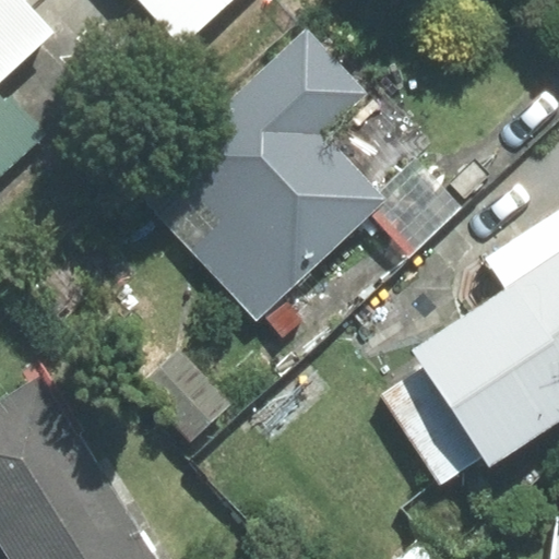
[(0,0),(0,182),(49,139),(0,84),(0,80),(57,30),(28,0),(0,0)]
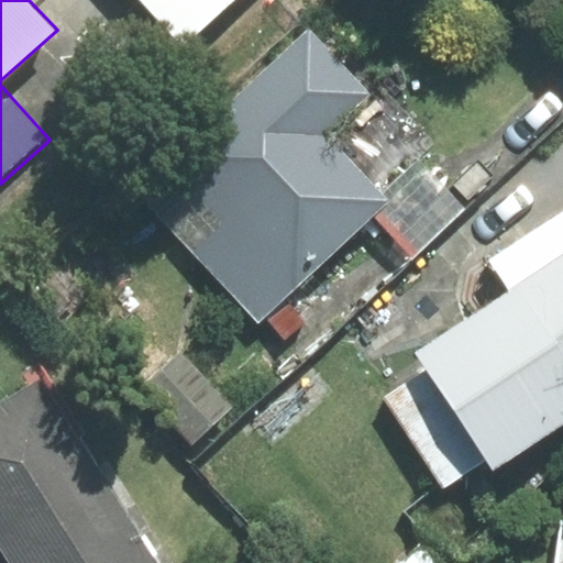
[(247,0),(147,0),(194,50),(247,0)]
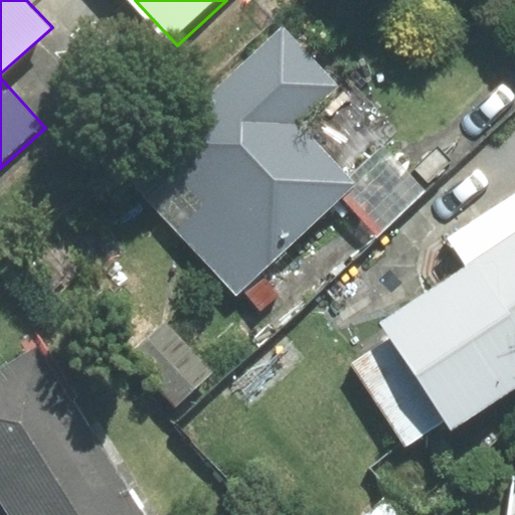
[(124,171),(236,291),(340,195),(351,184),(346,179),(295,125),(339,83),(283,24),(124,171)]
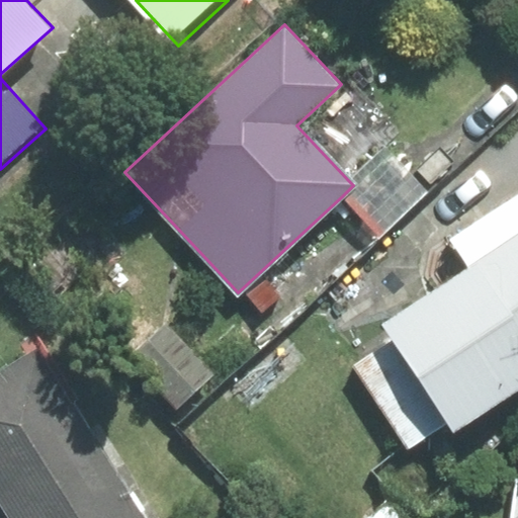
[(427,191),(384,147),(348,180),(353,185),(342,196),(379,236),(427,191)]
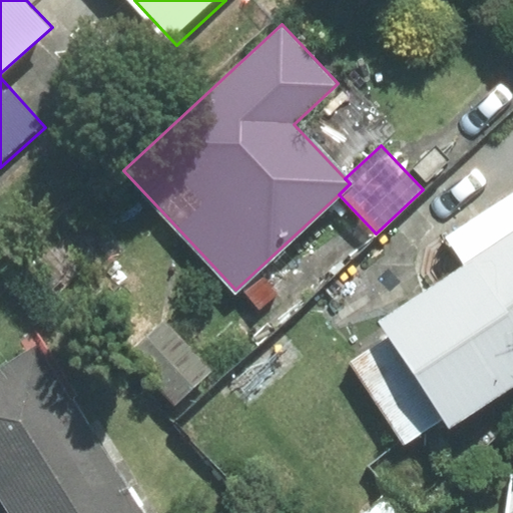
[(442,418),(449,428),(512,386),(512,193),(449,235),(467,263),(378,321),(388,337),(442,418)]
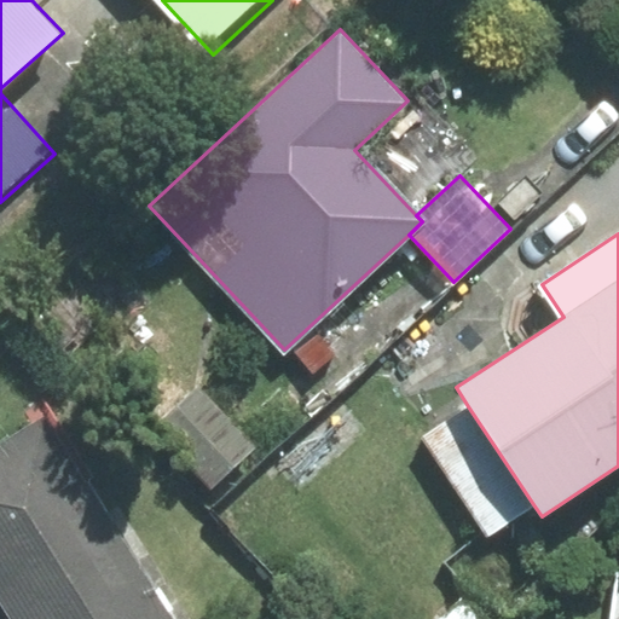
[(200,388),(157,428),(212,487),(255,447),(200,388)]
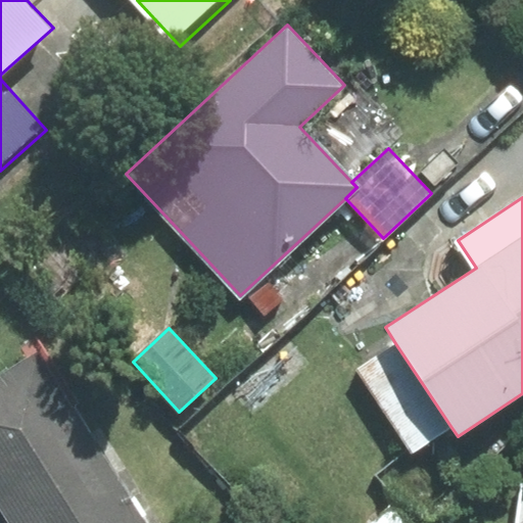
[(450,426),(395,343),(359,367),(412,450),(450,426)]
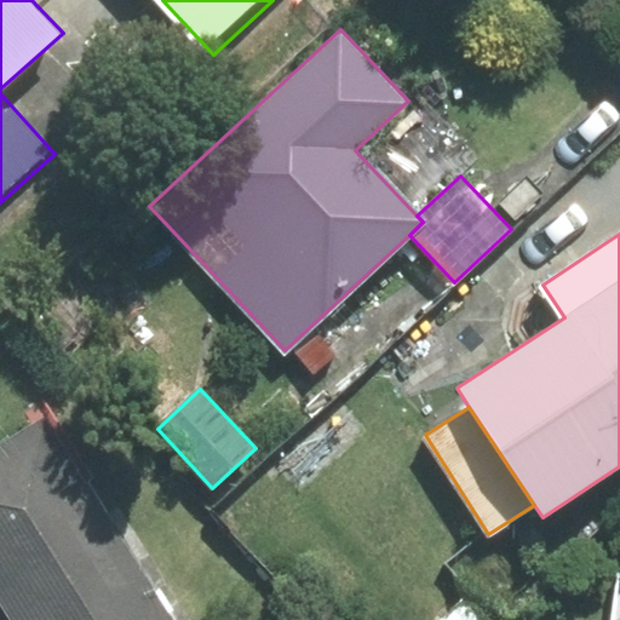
[(0,597),(118,526),(51,417),(0,447),(0,597)]
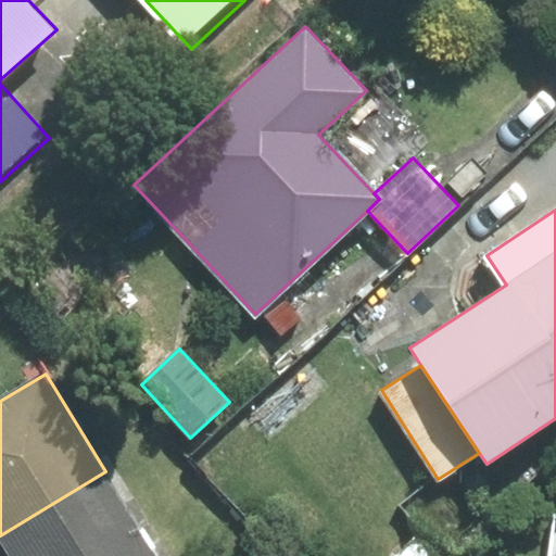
[(158,555),(105,471),(0,535),(0,538),(11,555),(158,555)]
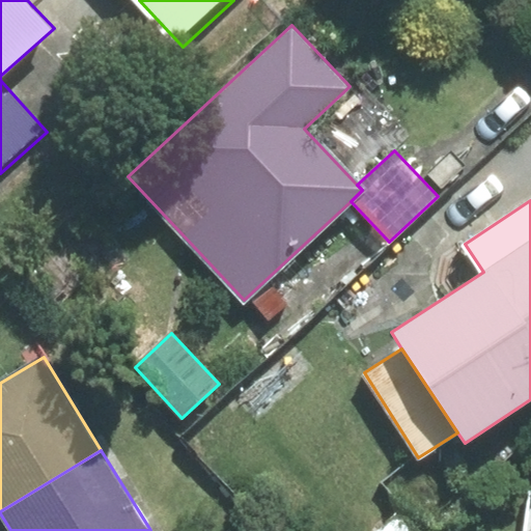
All buildings are outlined.
